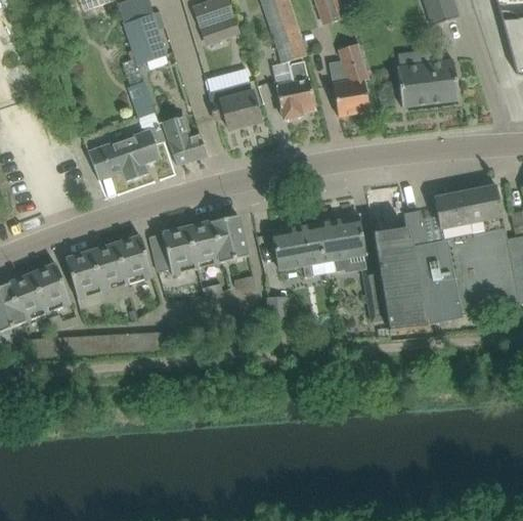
[(147,12),(143,0),(136,0),(119,6),(137,63),(167,54),(154,10),(147,12)]
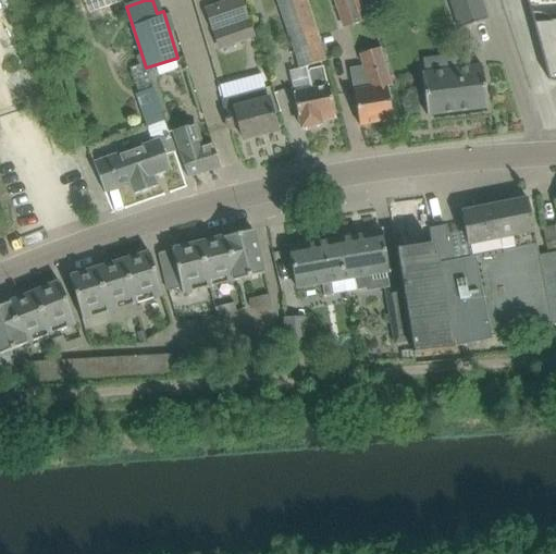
[(220,0),(205,5),(218,46),(255,34),(244,0),(220,0)]
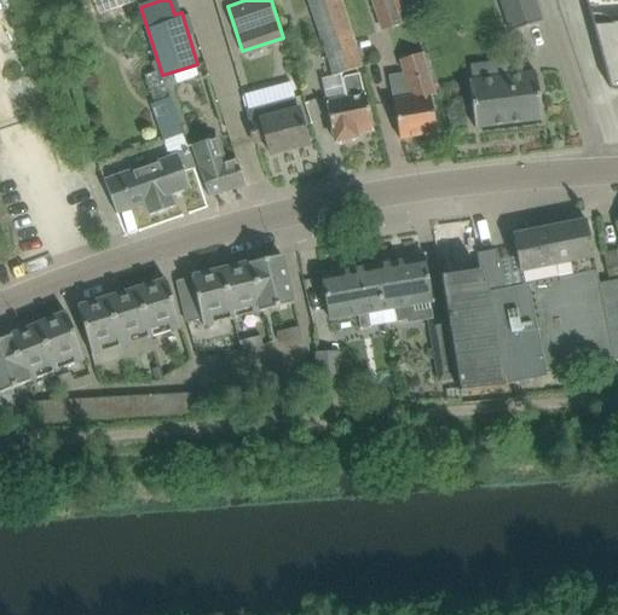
[(357,47),(348,22),(341,0),(307,0),(331,73),(362,63),(357,47)]
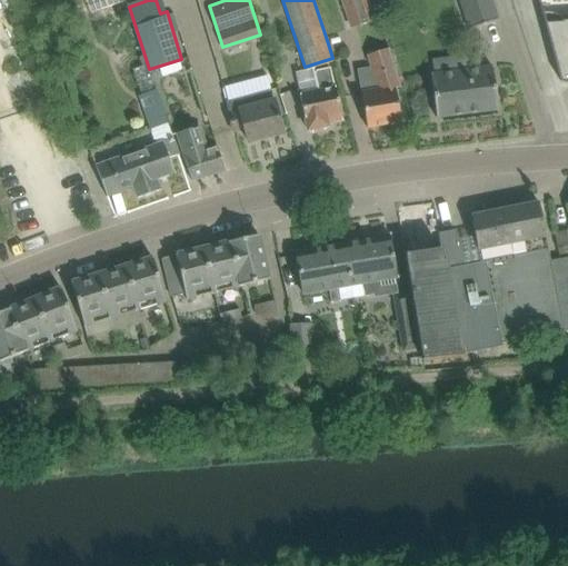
[(380,17),(374,0),(341,0),(350,27),(380,17)]
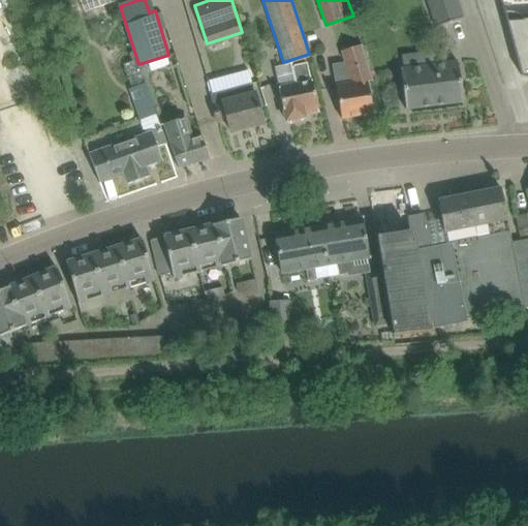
[(429,0),(437,25),(463,17),(457,0),(429,0)]
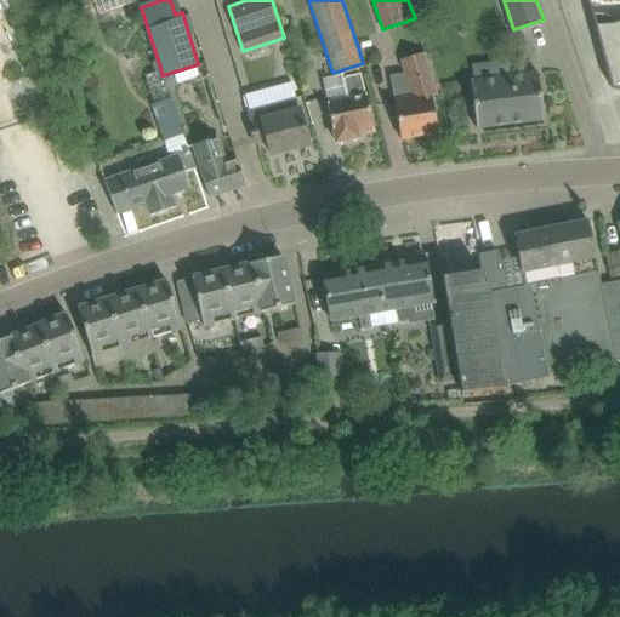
[(613,86),(614,87),(615,87),(618,89),(619,89),(619,20),(614,21),(615,22),(595,23),(612,84),(612,85),(613,86)]
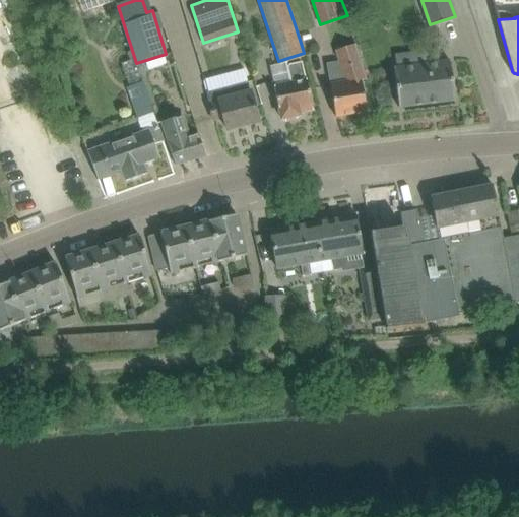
[(367,77),(361,58),(355,42),(336,48),(341,64),(328,66),(331,83),(330,83),(335,114),(367,109),(365,99),(362,78),(367,77)]
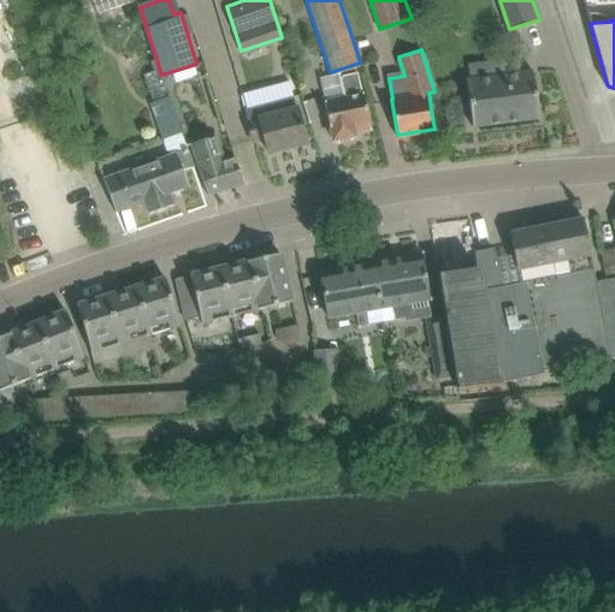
[(467,78),(468,85),(473,124),(539,116),(534,70),(467,78)]
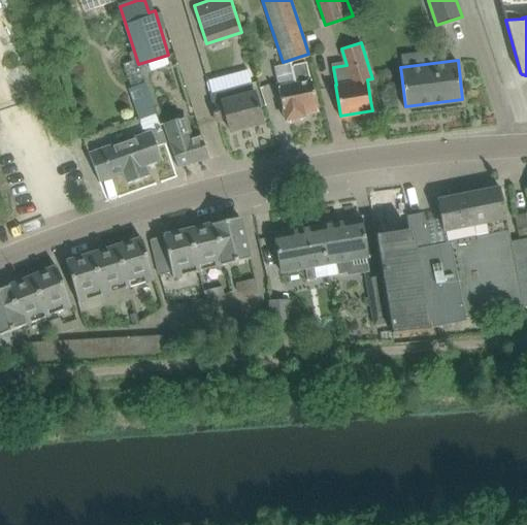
[(289,118),(290,121),(302,119),(302,116),(305,116),(303,107),(318,104),(314,78),(310,79),(306,61),(293,64),(296,81),(281,85),(286,119),(289,118)]
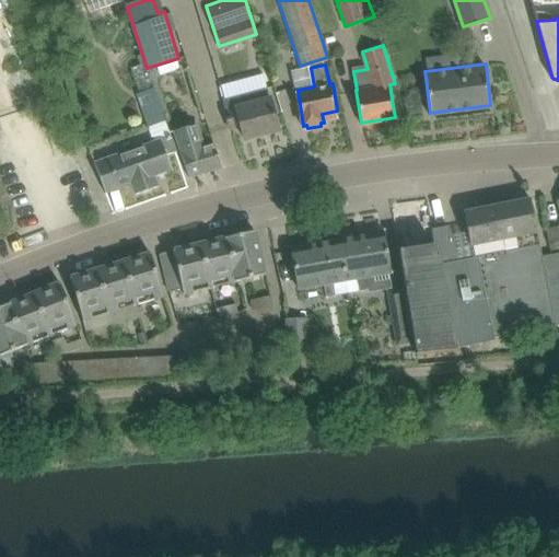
[(260,69),(223,81),(229,95),(265,83),(260,69)]
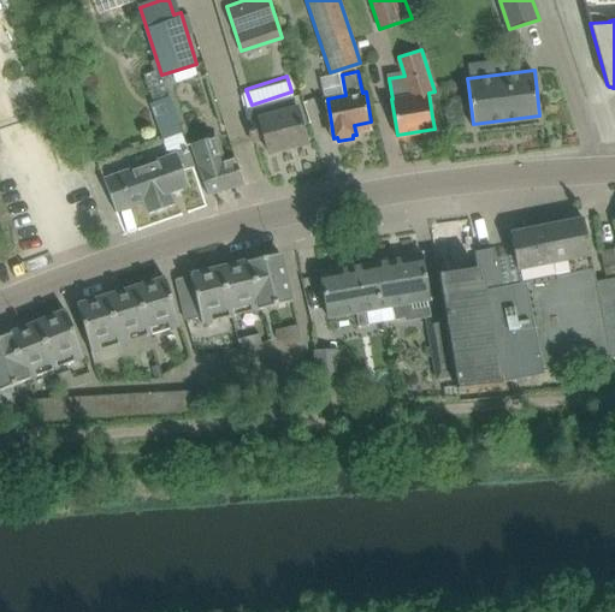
[(105,176),(106,179),(117,209),(145,200),(149,212),(155,209),(158,211),(166,207),(169,205),(175,202),(170,191),(189,184),(183,168),(194,165),(188,147),(170,94),(151,101),(169,154),(105,176)]
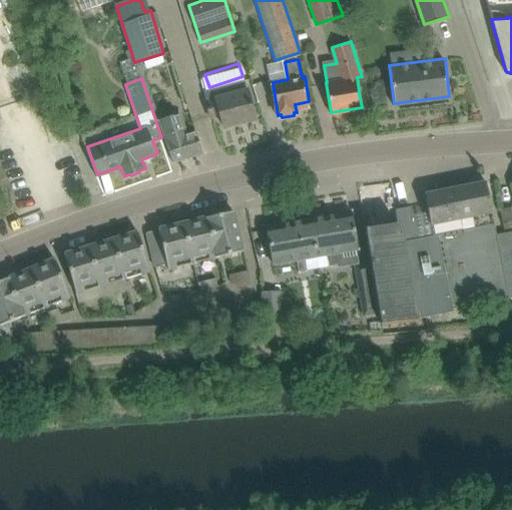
[(204,89),(205,96),(209,110),(211,115),(220,112),(224,125),(256,117),(244,78),(204,89)]
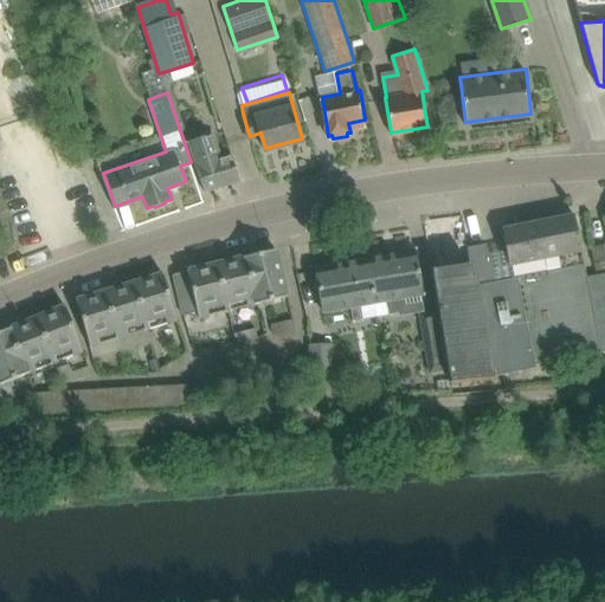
[(190,140),(192,148),(205,191),(240,180),(231,153),(221,156),(213,131),(190,140)]
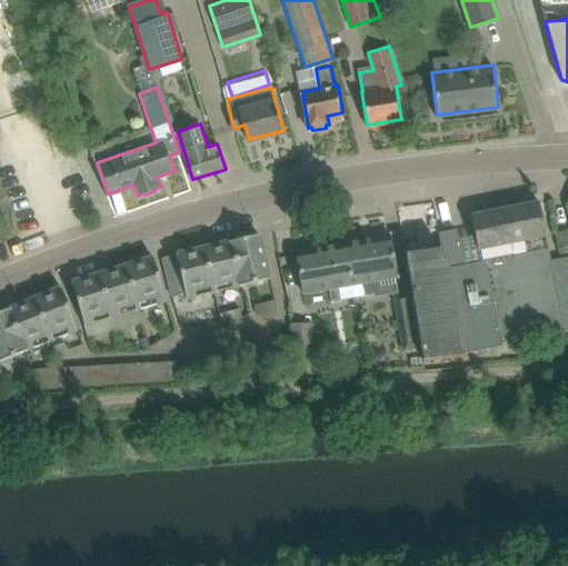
[(449,229),(438,231),(441,247),(444,255),(447,254),(465,351),(502,344),(502,340),(567,327),(567,255),(550,258),(539,199),(471,214),(471,217),(478,248),(479,251),(484,250),(485,258),(462,261),(460,251),(459,242),(456,227),(449,229)]
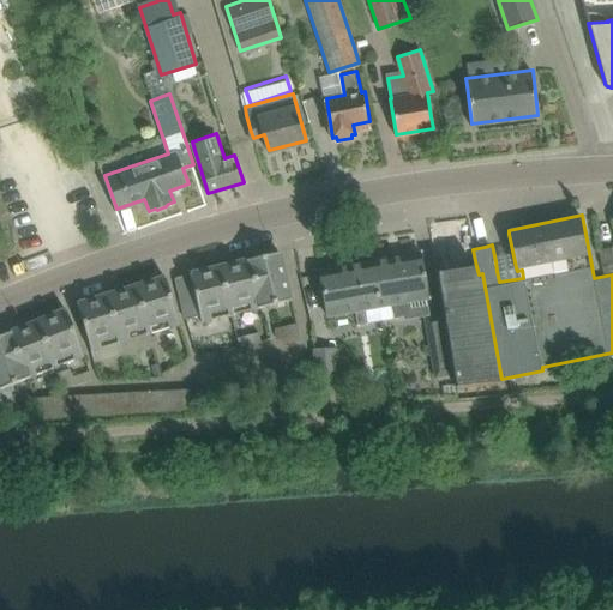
[(202,267),(202,269),(175,276),(186,318),(199,314),(202,320),(292,299),(280,251),(238,260),(236,259),(232,255),(221,259),(220,261),(218,261),(215,260),(205,263),(202,267)]
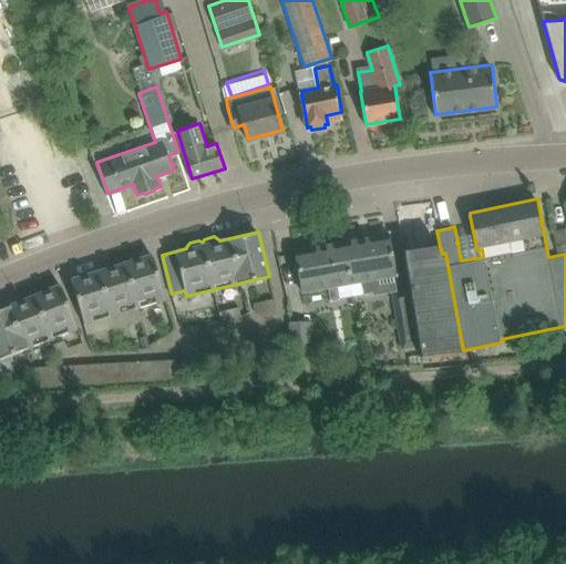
[(389,232),(341,241),(349,282),(361,279),(363,293),(372,290),(370,278),(397,273),(389,232)]
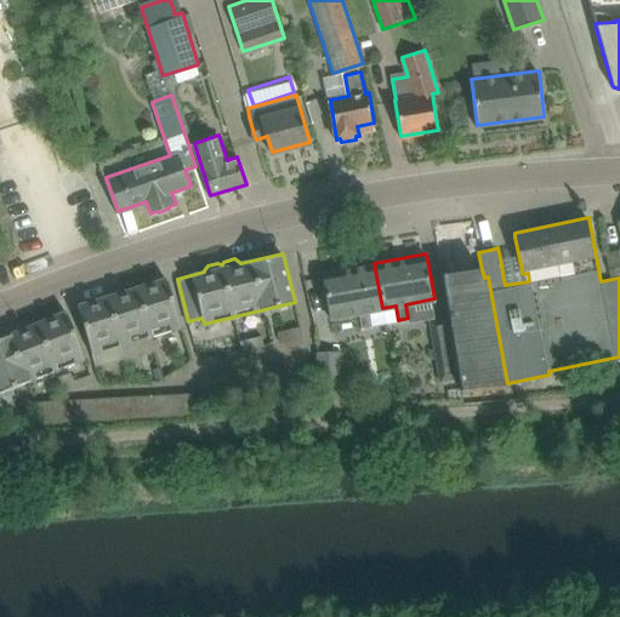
[(382,308),(374,263),(323,273),(330,318),(359,312),(362,326),(371,325),(369,310),(382,308)]
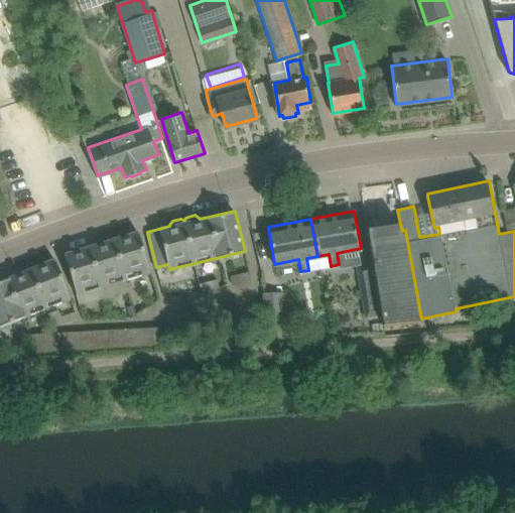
[(387,226),(368,229),(374,263),(382,312),(384,324),(421,321),(421,318),(405,230),(402,231),(400,224),(387,226)]
